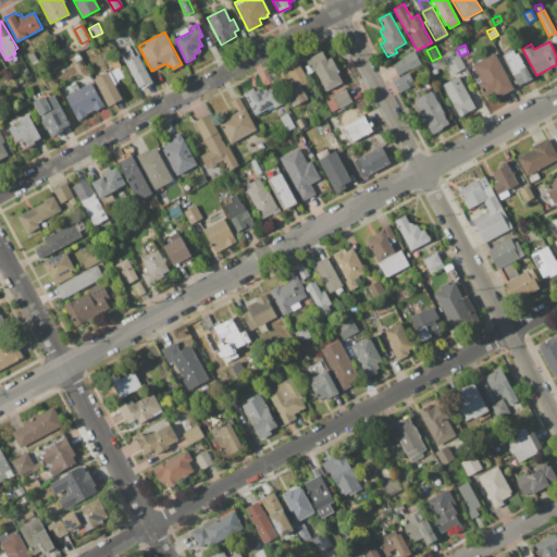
[(393,63),(405,57),(404,54),(413,49),(422,64),(399,76),(393,63)]
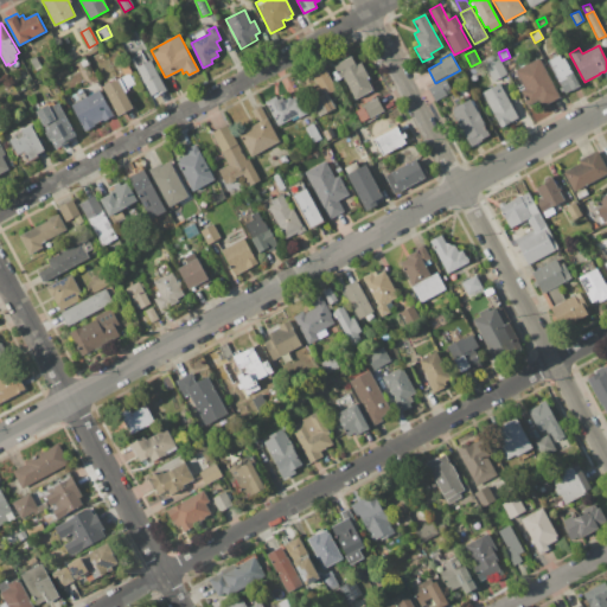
[(483,61),(497,53),(508,75),(493,82),(483,61)]
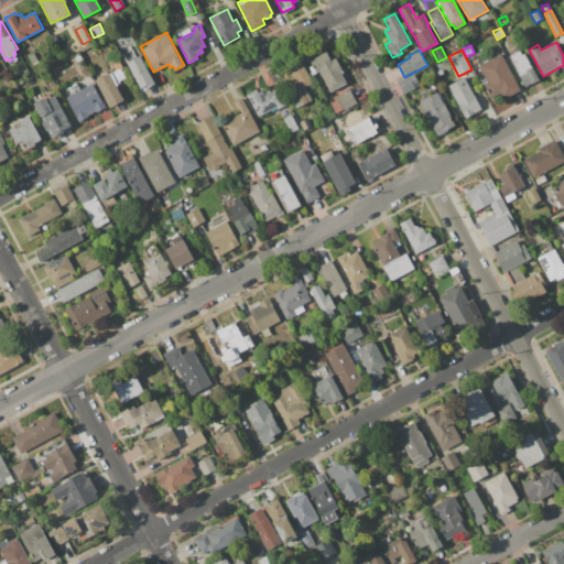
[(509,56),(520,51),(522,54),(524,53),(539,80),(525,87),(524,85),(522,86),(520,82),(522,80),(509,56)]
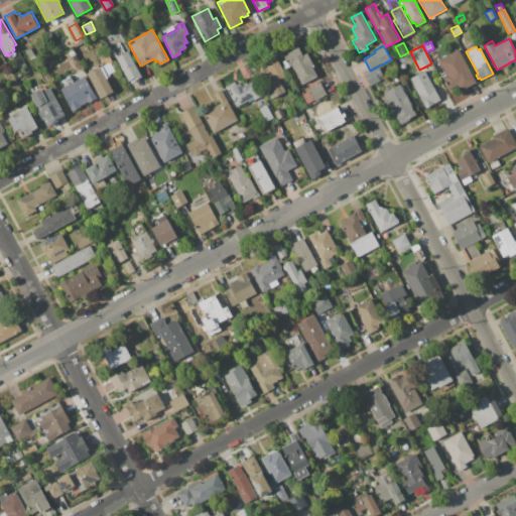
[(25,50),(30,47),(36,57),(31,60),(25,50)]
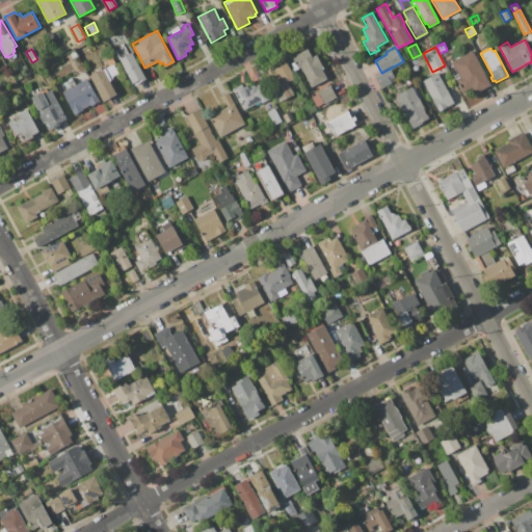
[(308,49),(312,57),(317,54),(324,69),(323,70),(327,79),(312,87),(300,68),(298,69),(292,57),(308,49)]
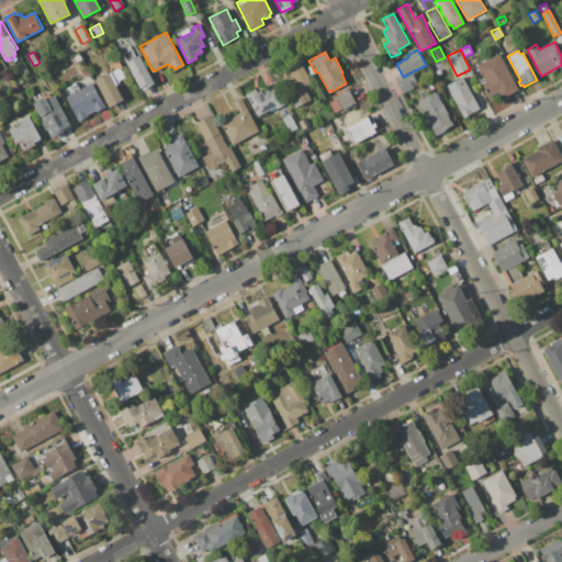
[(499,53),(519,90),(493,104),(482,83),(485,81),(476,65),(499,53)]
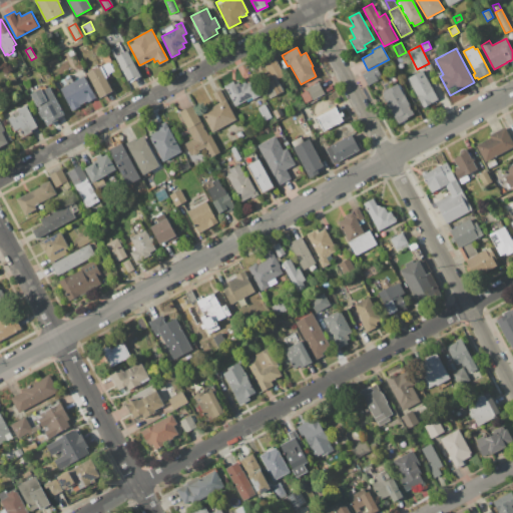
[(115,57),(126,51),(140,77),(130,82),(129,80),(128,81),(115,57)]
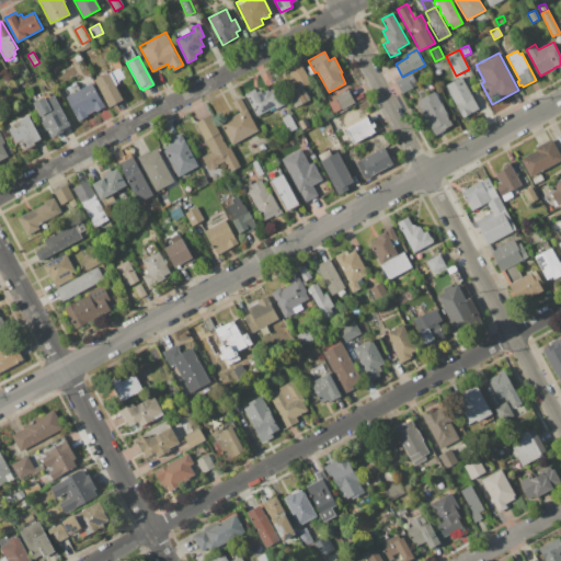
[(118,59),(123,67),(121,68),(125,78),(118,81),(119,82),(115,84),(123,99),(107,107),(93,81),(111,71),(107,66),(118,59)]
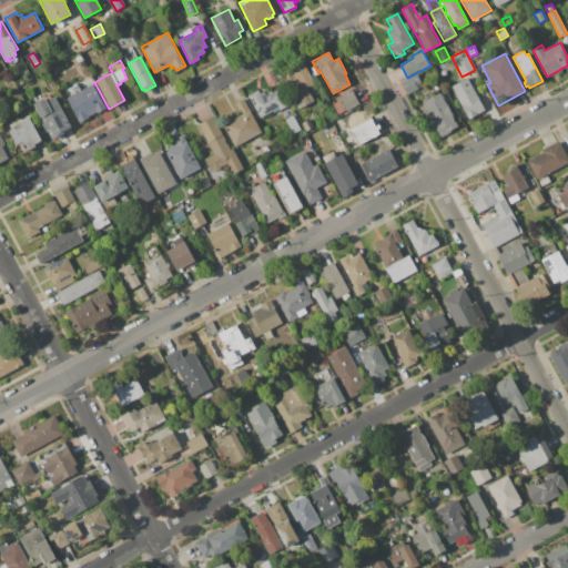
[(304,62),(314,83),(307,87),(306,85),(301,88),(292,69),(304,62)]
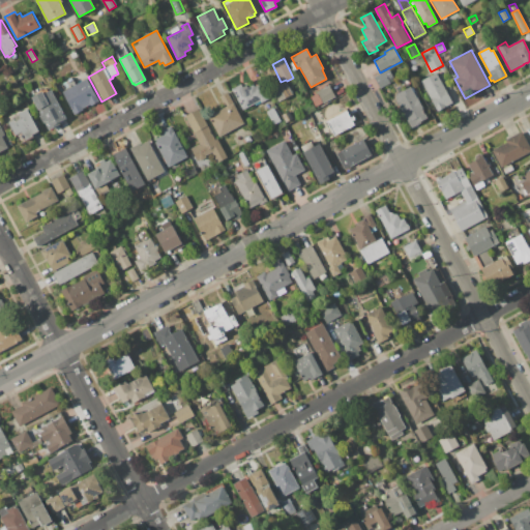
[(375,78),(388,69),(394,81),(380,88),(375,78)]
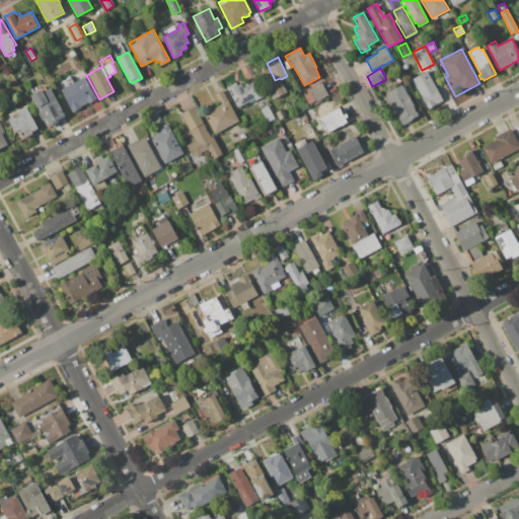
[(412,79),(427,71),(444,100),(434,105),(435,106),(432,108),(431,107),(429,109),(412,79)]
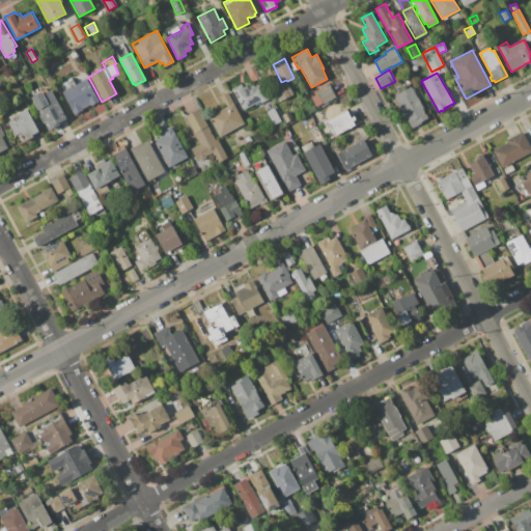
[(62,92),(87,79),(100,101),(91,105),(90,104),(82,109),(83,111),(76,115),(62,92)]
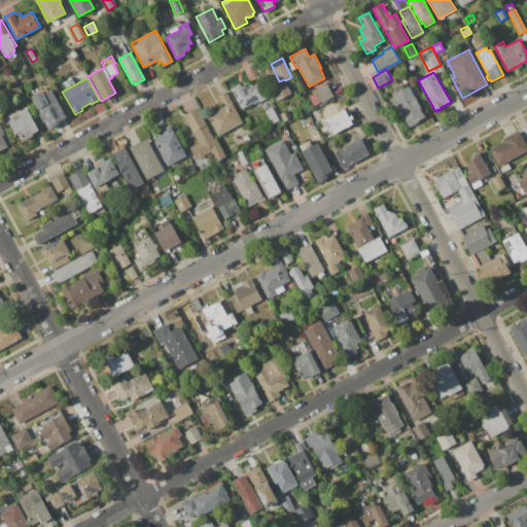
[(284,79),(285,80),(291,94),(276,101),(270,88),(279,81),(284,79)]
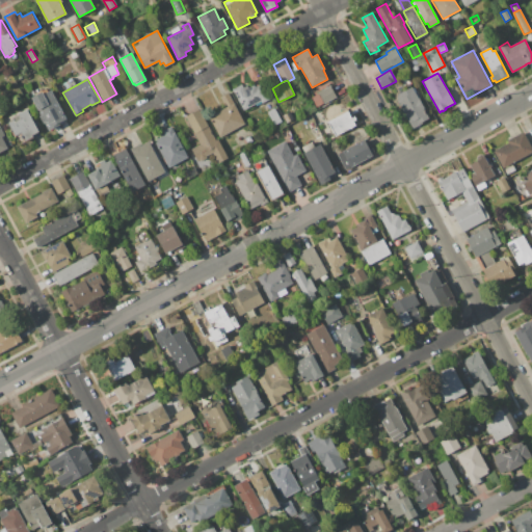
[(233,89),(242,84),(243,87),(247,85),(249,87),(255,84),(256,86),(262,83),(270,99),(257,106),(256,104),(244,110),(233,89)]
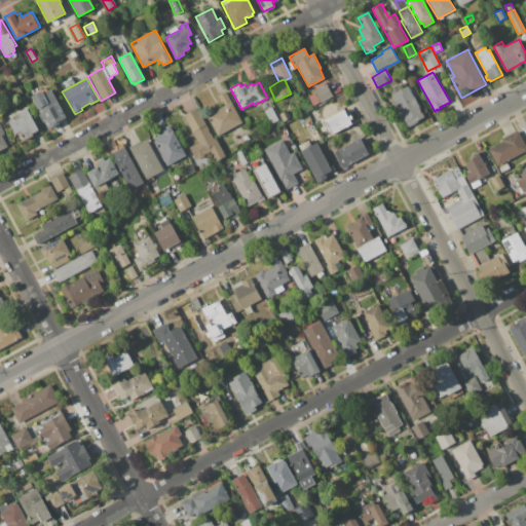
[(314,90),(327,84),(333,96),(321,103),(314,90)]
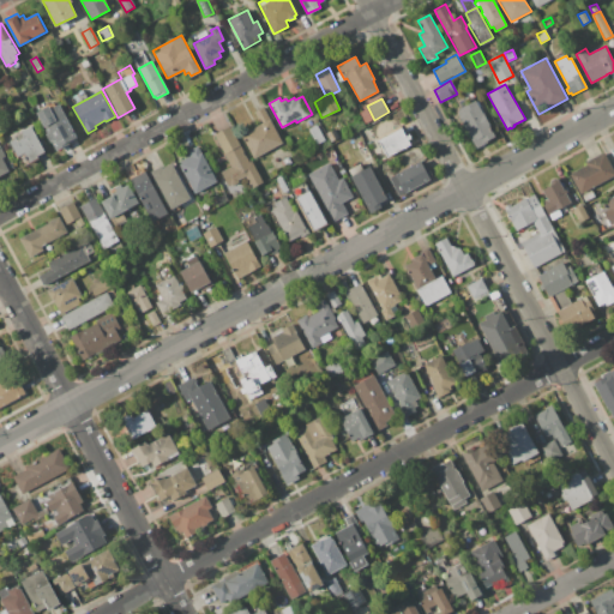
[(476,100),(477,102),(477,101),(485,114),(483,114),(489,126),(495,137),(488,142),(488,143),(477,149),(457,110),(476,100)]
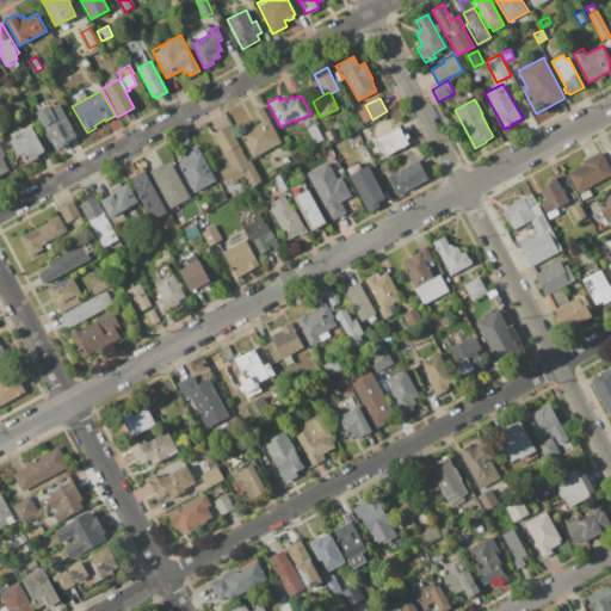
[(36,112),(49,106),(51,112),(62,107),(75,137),(71,141),(71,142),(54,149),(36,112)]
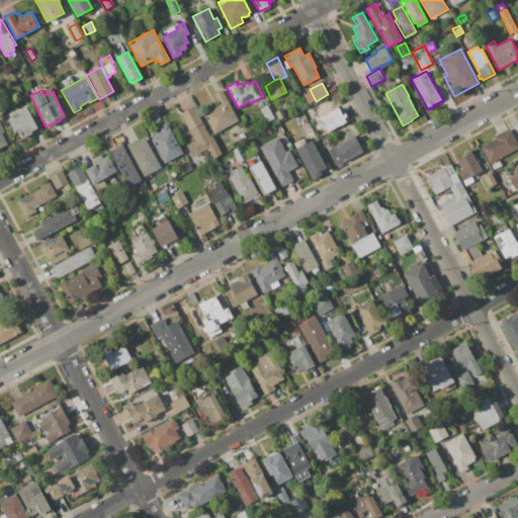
[(203,113),(220,104),(214,95),(223,91),(238,120),(213,134),(203,113)]
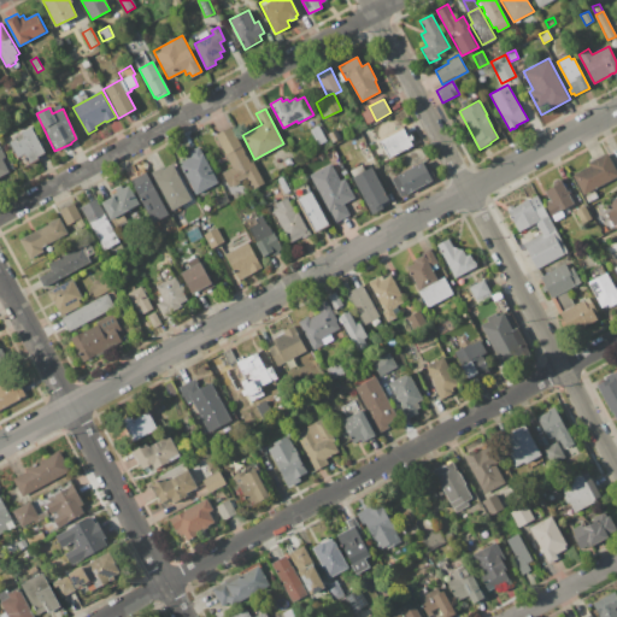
[(311,129),(318,125),(325,140),(318,145),(311,129)]
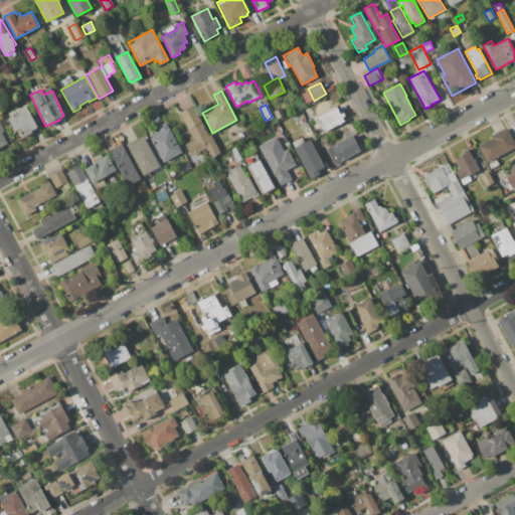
[(8,119),(18,114),(17,111),(26,106),(37,128),(32,130),(33,133),(18,140),(8,119)]
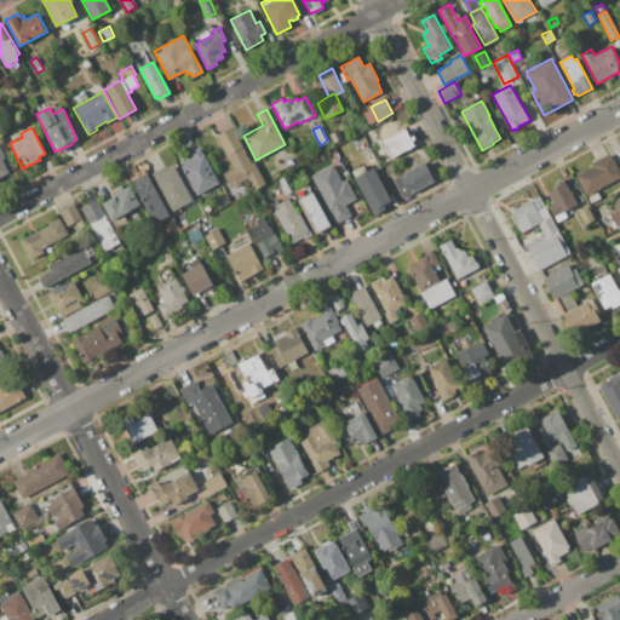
[(233,127),(251,162),(253,161),(267,184),(254,190),(248,179),(231,189),(223,173),(234,167),(217,136),(233,127)]
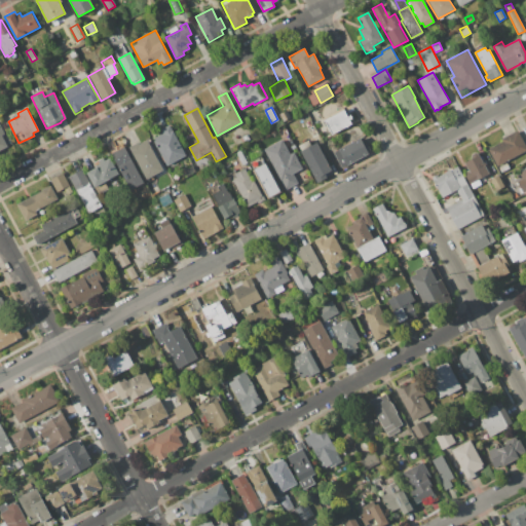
[(325,120),(344,110),(347,117),(350,115),(352,118),(349,120),(350,124),(332,134),(325,120)]
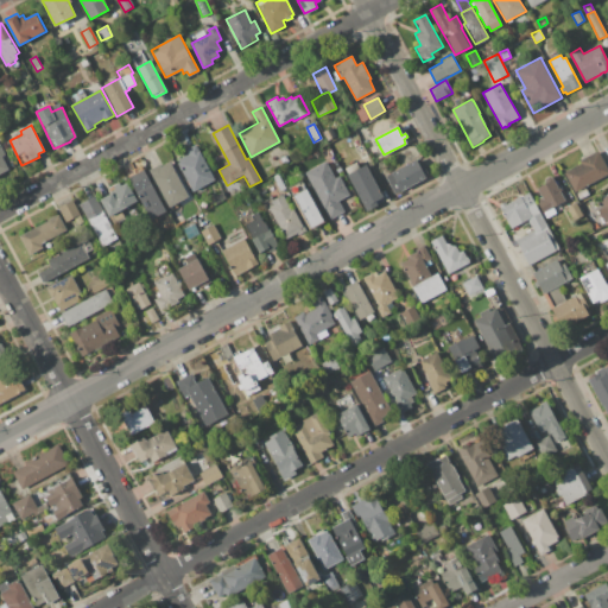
[(196,145),(215,179),(192,192),(175,162),(189,153),(187,150),(196,145)]
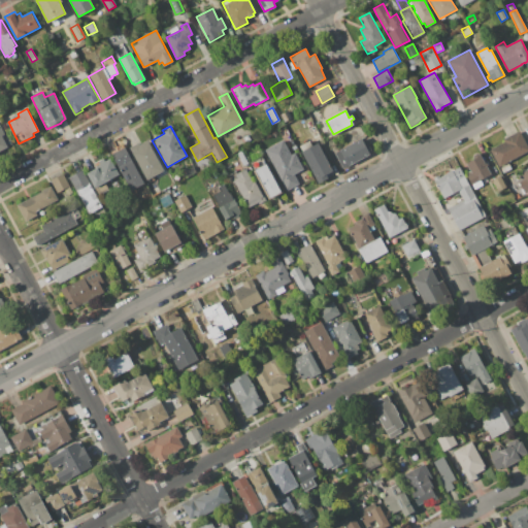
[(0,151),(8,147),(0,129),(0,151)]
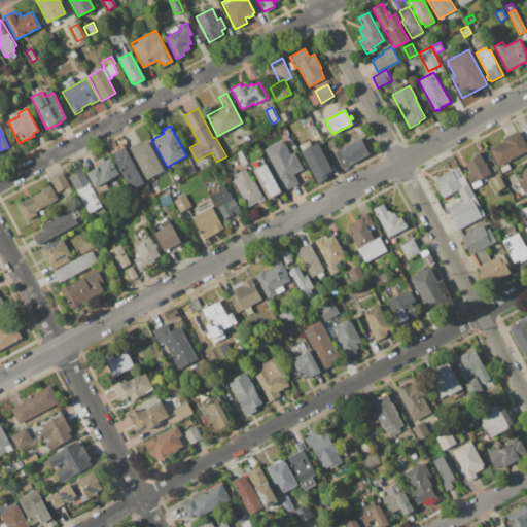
[(526,149),(497,166),(488,149),(503,141),(502,139),(518,131),(526,147),(526,149)]
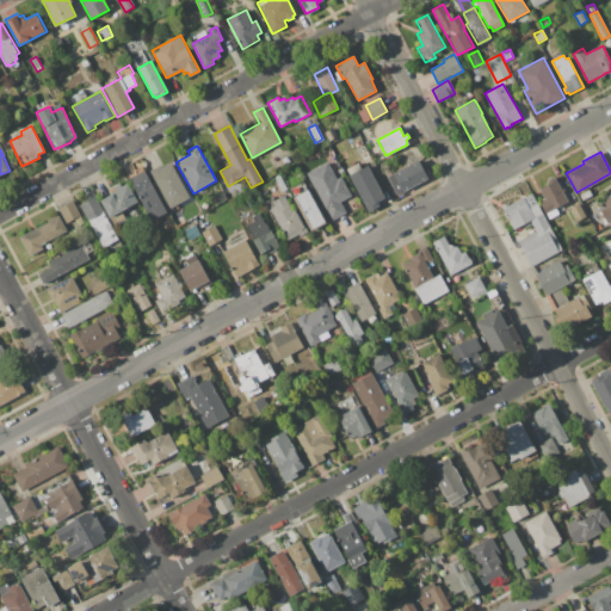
[(387,177),(418,160),(429,179),(397,196),(387,177)]
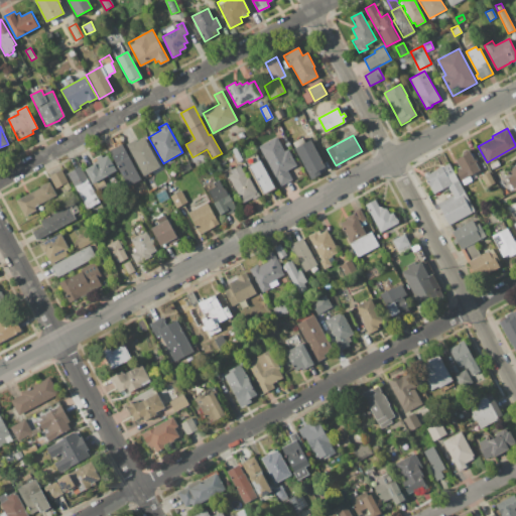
[(258,146),(277,136),(284,151),(288,149),(296,165),(287,170),(292,180),(279,186),(258,146)]
